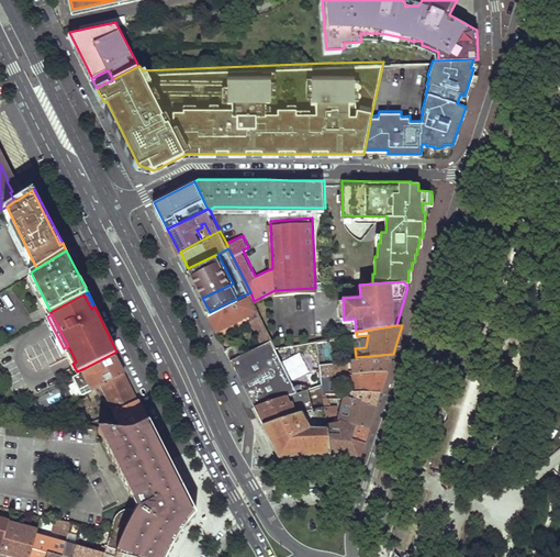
[(320,361),(328,360),(328,356),(324,356),(323,351),(346,347),(345,333),(317,337),(320,361)]
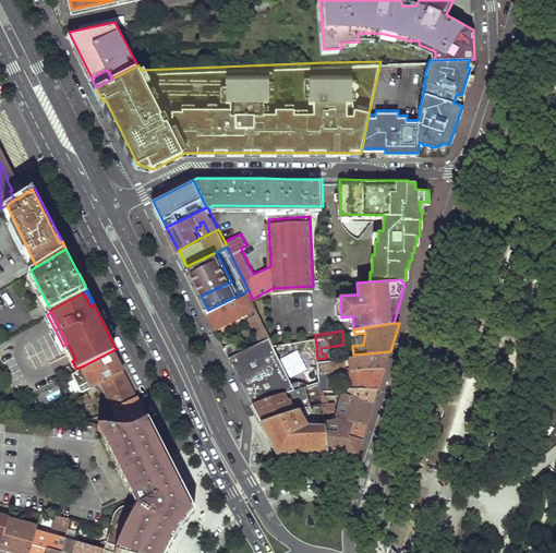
[(125,368),(116,349),(84,365),(91,380),(87,382),(88,385),(100,379),(125,368)]
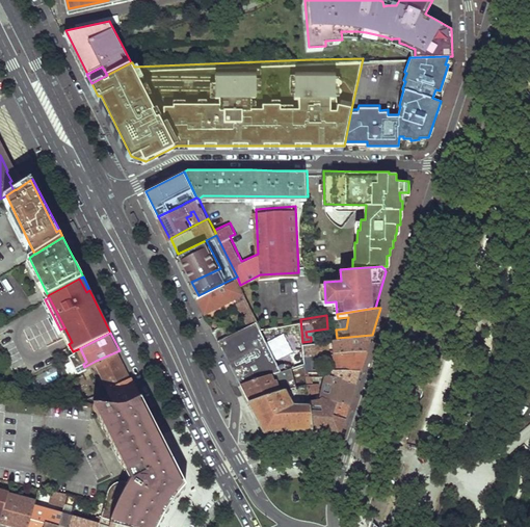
[(336,347),(336,352),(367,350),(372,335),(337,338),(335,339),(336,347)]
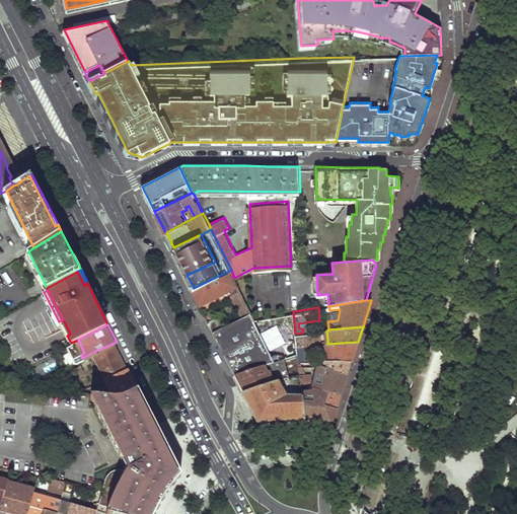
[(327,344),(327,339),(314,340),(314,332),(303,333),(295,334),(297,346),(301,345),(327,344)]
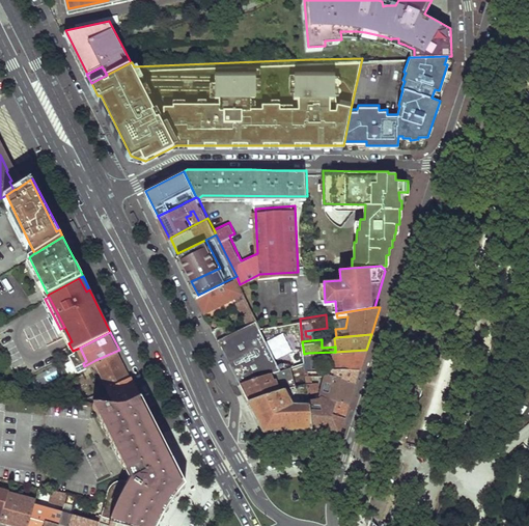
[(132,374),(119,350),(95,360),(109,385),(132,374)]
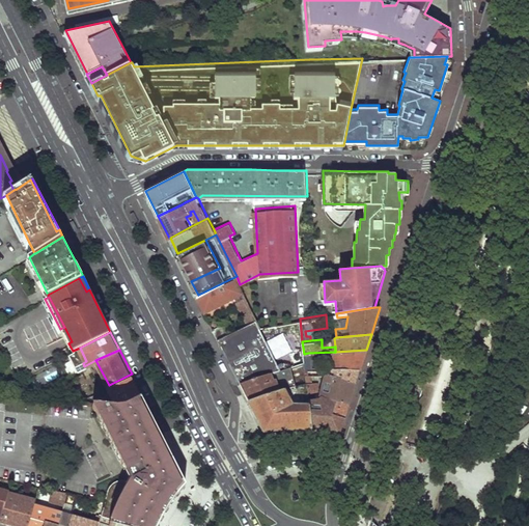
[(335,352),(334,368),(360,369),(366,350),(335,352)]
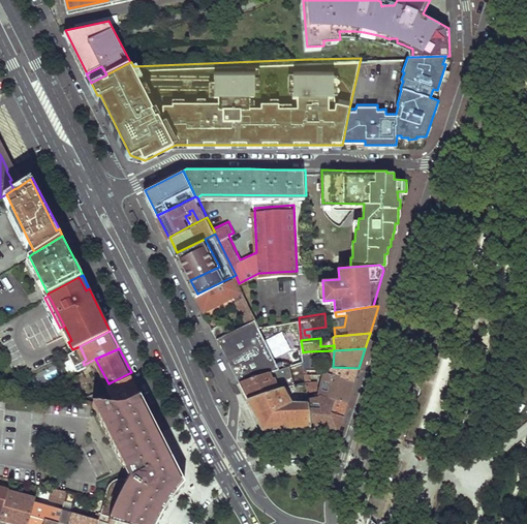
[(280,367),(240,379),(249,396),(295,381),(290,364),(280,367)]
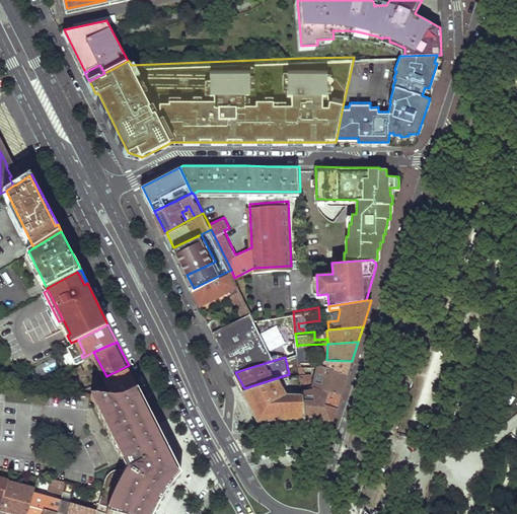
[(326,360),(325,369),(348,372),(352,361),(326,360)]
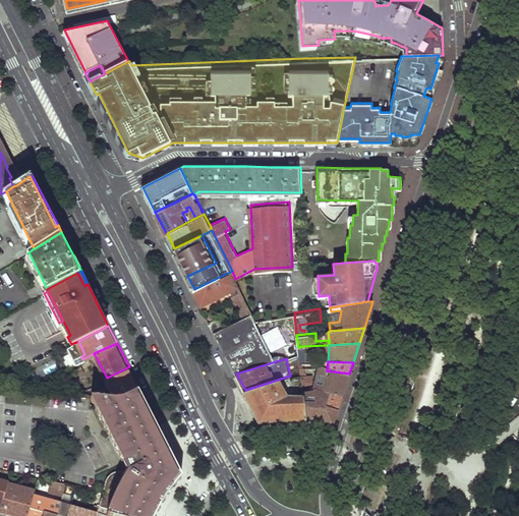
[(107,378),(115,395),(121,394),(125,393),(138,386),(129,366),(107,378)]
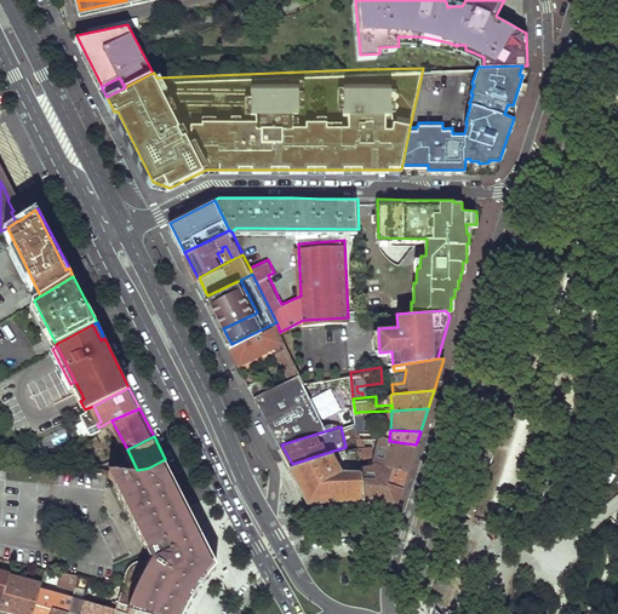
[(392,465),(407,470),(416,445),(389,441),(379,440),(373,460),(392,465)]
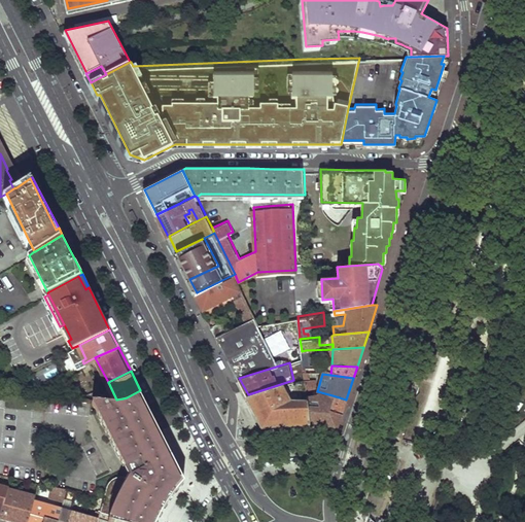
[(305,378),(311,423),(337,428),(341,414),(329,410),(333,395),(317,391),(315,377),(310,377),(305,376),(305,378)]
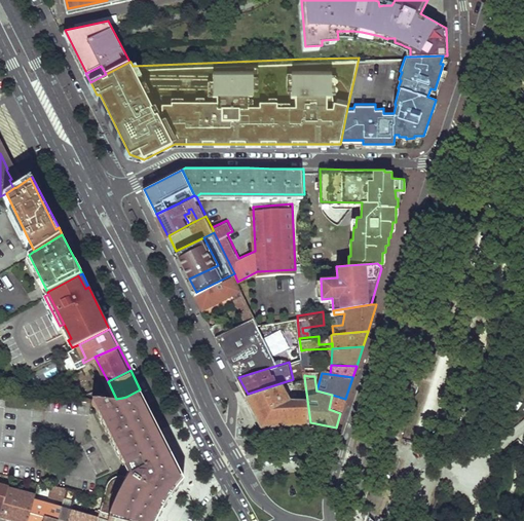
[(293,379),(248,394),(255,410),(263,424),(287,422),(310,422),(304,377),(293,379)]
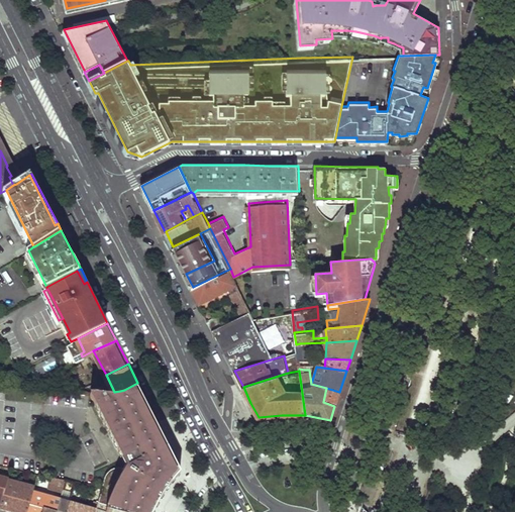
[(114,392),(91,390),(128,463),(127,466),(121,465),(115,466),(111,468),(109,470),(106,475),(104,484),(100,498),(107,500),(105,507),(121,511),(152,511),(157,504),(165,491),(176,476),(181,470),(137,383),(124,390),(120,391),(114,392)]
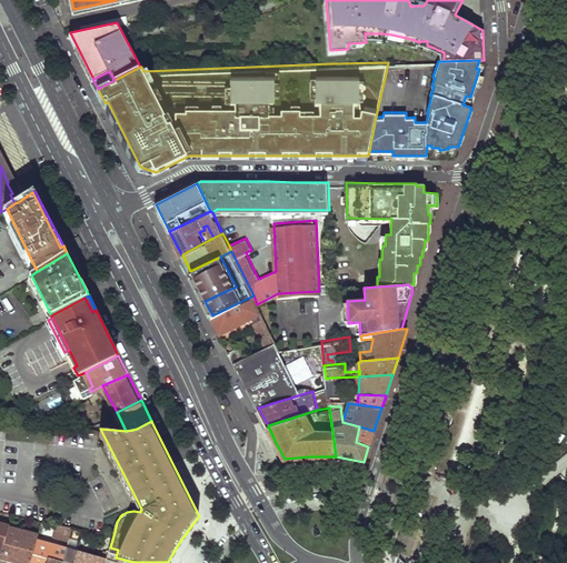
[(356,442),(368,446),(374,431),(359,426),(356,442)]
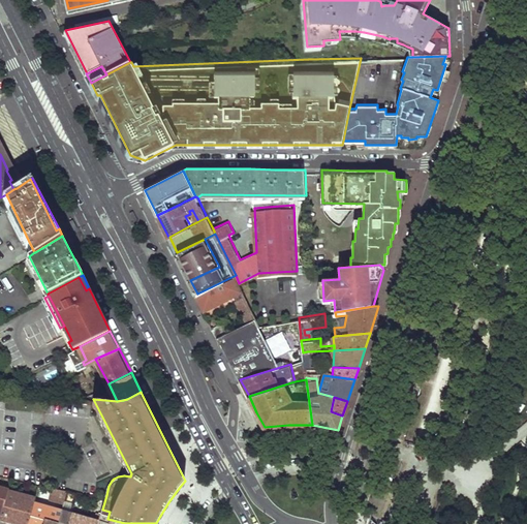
[(0,516),(2,517),(10,486),(0,483),(0,516)]
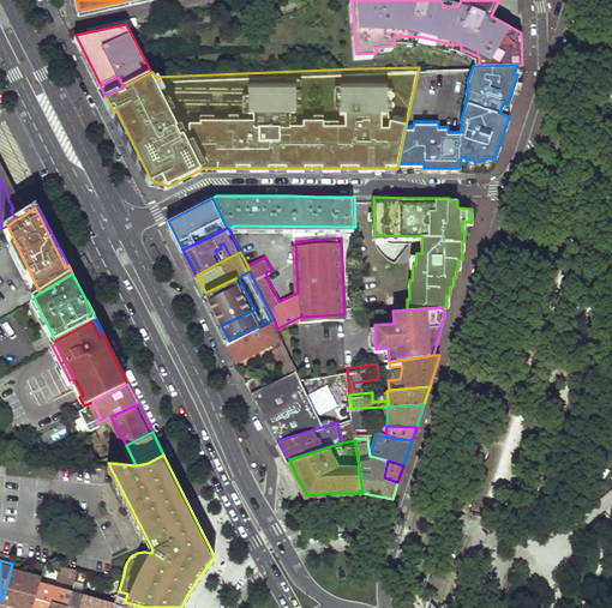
[(79,565),(63,561),(60,570),(77,575),(79,565)]
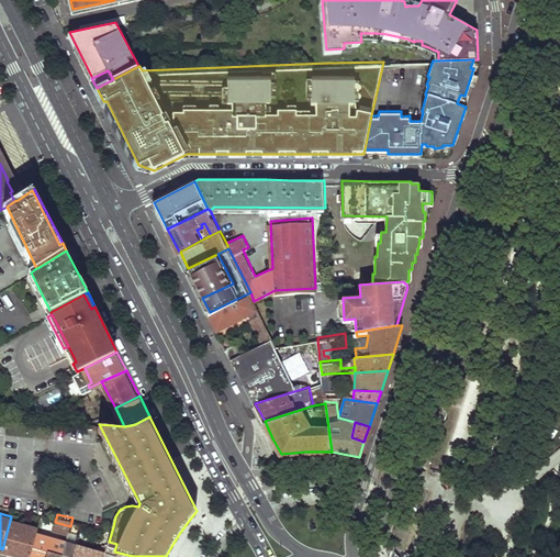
[(37,531),(40,525),(11,516),(2,549),(17,553),(30,556),(37,531)]
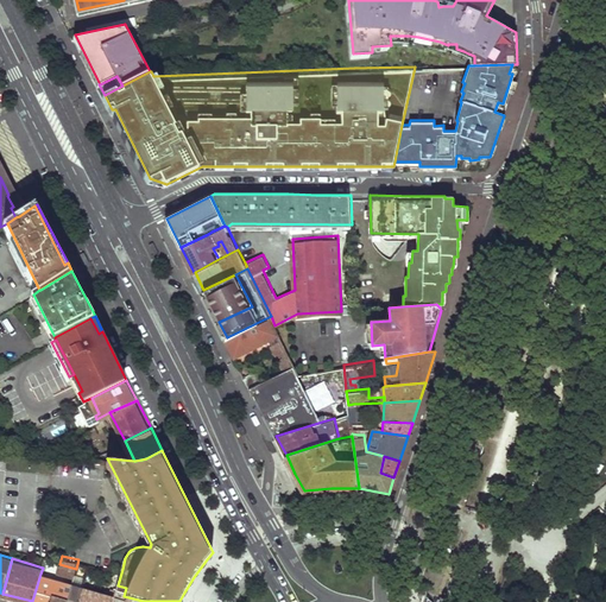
[(122,569),(115,568),(111,583),(118,585),(122,569)]
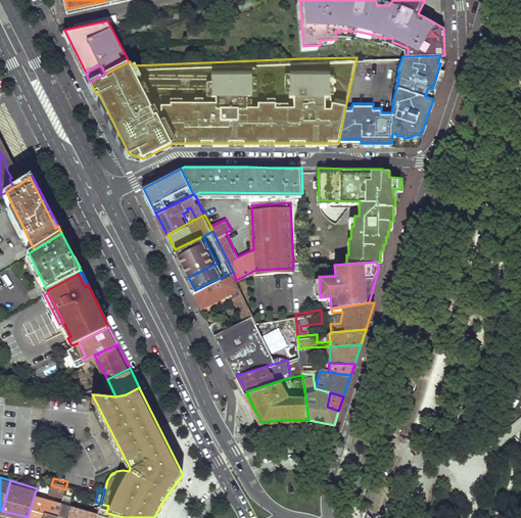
[(59,514),(62,501),(35,493),(28,517),(43,517),(45,510),(59,514)]
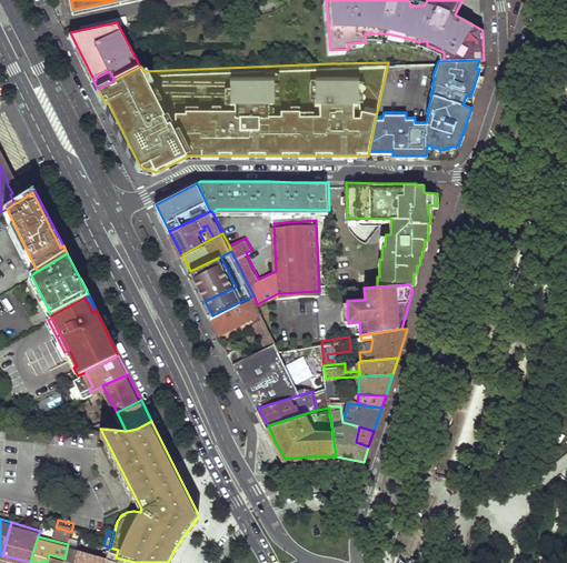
[(73,562),(78,548),(68,544),(65,559),(62,562),(73,562)]
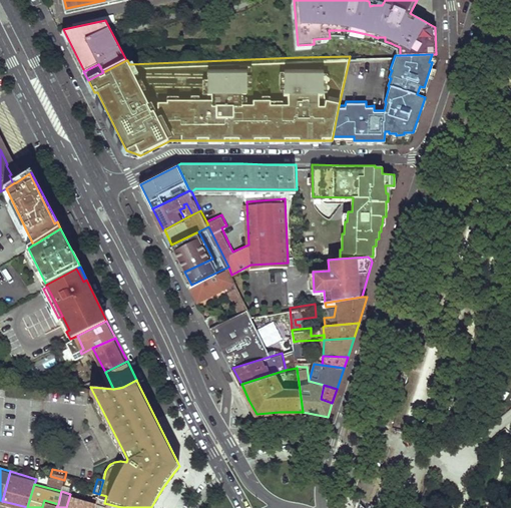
[(94,507),(99,494),(93,492),(91,500),(70,494),(66,507),(94,507)]
